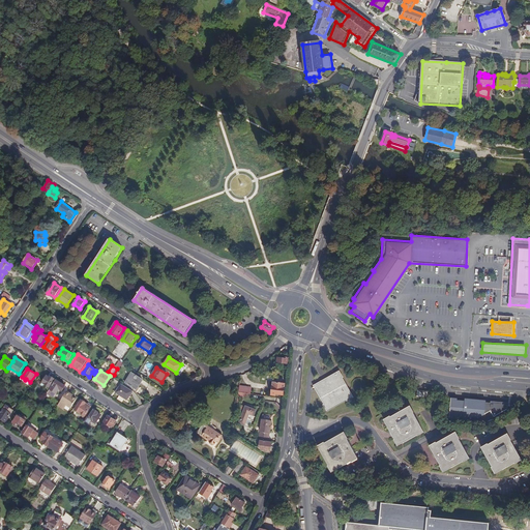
[(326,380),(314,386),(324,405),(323,406),(327,412),(347,401),(347,402),(354,398),(343,379),(344,378),(340,372),(326,380)]
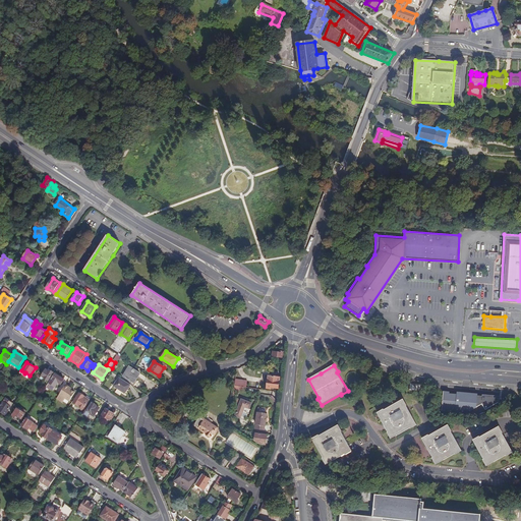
[(140,373),(129,366),(123,377),(132,383),(134,379),(135,380),(140,373)]
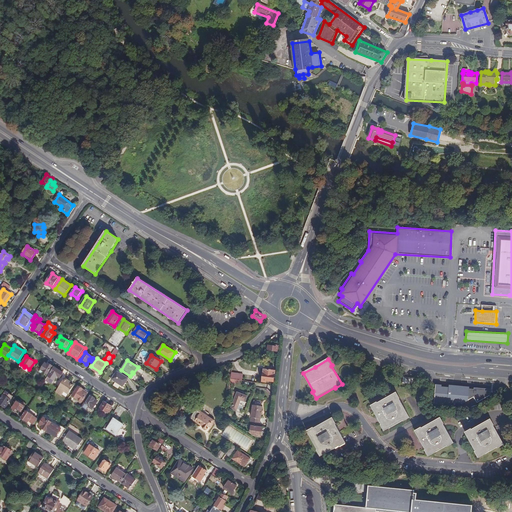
[(48,365),(45,363),(40,371),(43,374),(44,372),(48,374),(53,366),(49,363),(48,365)]
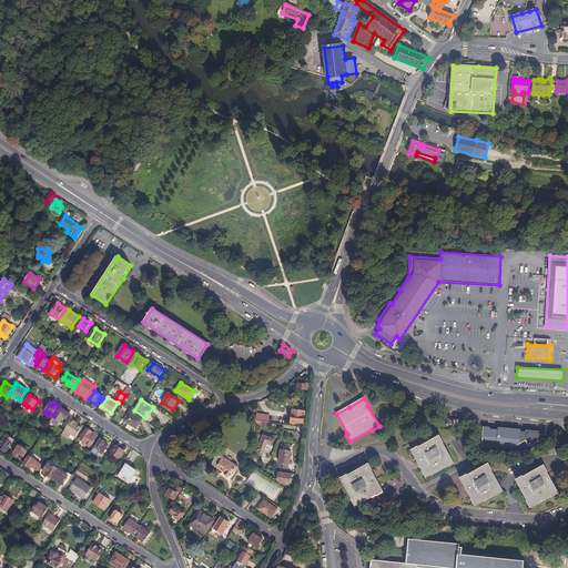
[(60,407),(50,423),(58,426),(63,417),(67,419),(71,414),(60,407)]
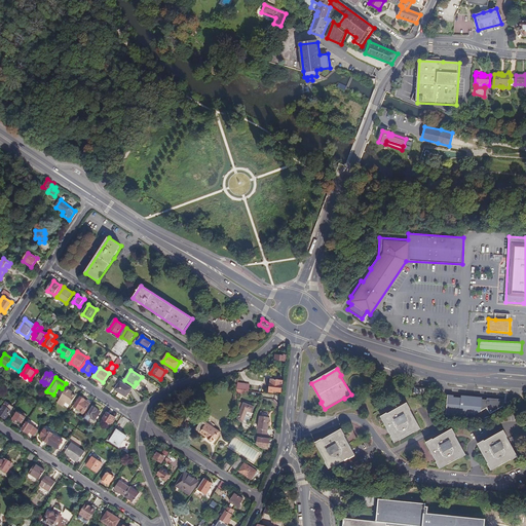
[(273,391),(282,392),(284,380),(271,379),(269,392),(273,392),(273,391)]
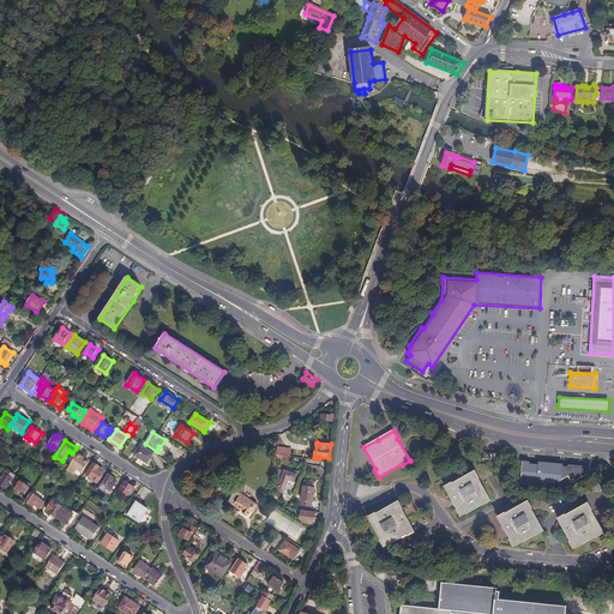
[(148,463),(155,453),(142,445),(136,455),(148,463)]
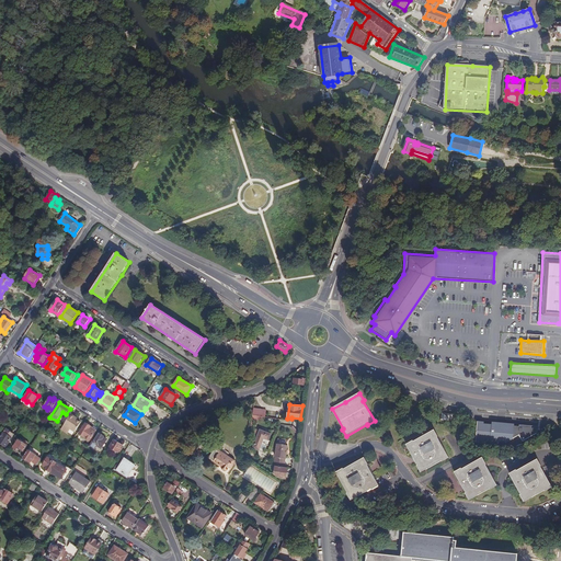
[(71,414),(65,424),(75,432),(81,423),(77,420),(73,418),(75,416),(71,414)]
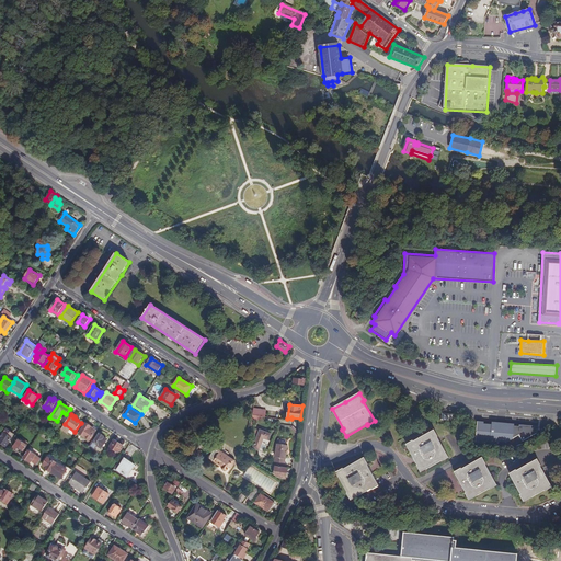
[(477,422),(476,443),(497,445),(497,442),(506,443),(518,435),(523,442),(537,434),(537,430),(537,426),(519,425),(519,426),(514,426),(514,424),(500,423),(492,423),(492,425),(483,424),(484,423),(477,422)]
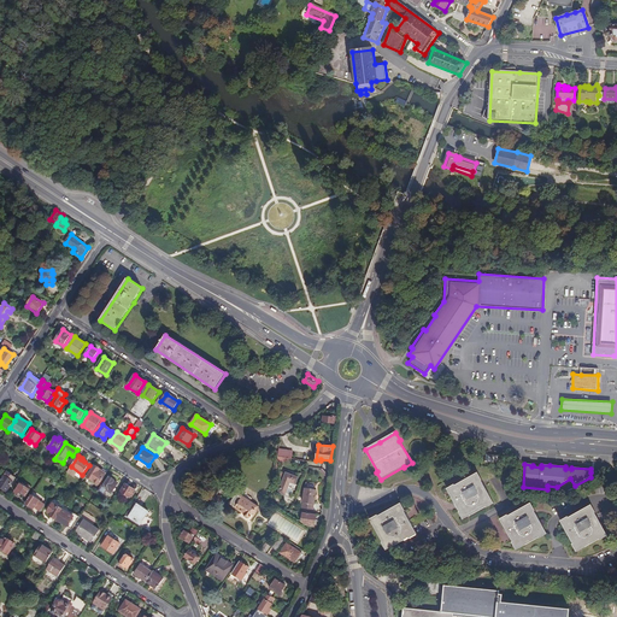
[(106,472),(95,465),(87,477),(99,485),(106,472)]
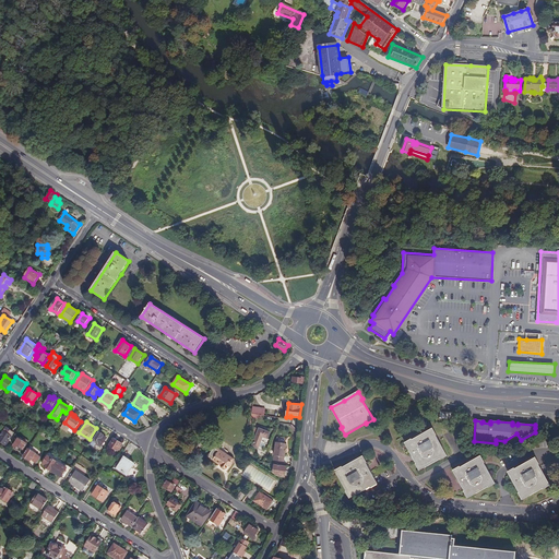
[(10,433),(4,430),(0,437),(0,441),(6,445),(15,431),(12,429),(10,433)]
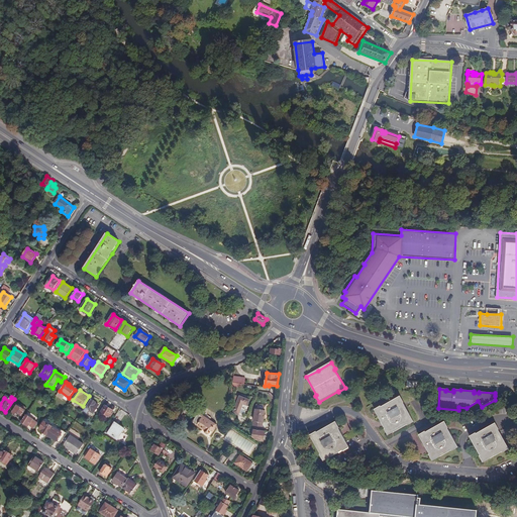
[(247,406),(249,400),(239,397),(233,413),(239,415),(243,404),(247,406)]
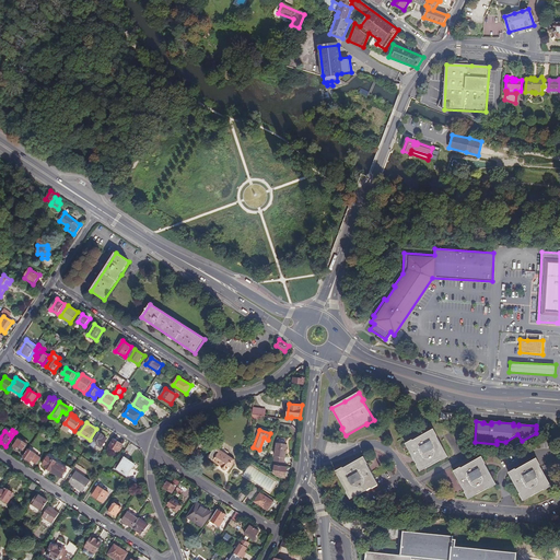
[(443,461),(448,457),(433,430),(415,441),(412,440),(407,444),(421,471),(442,459),(443,461)]
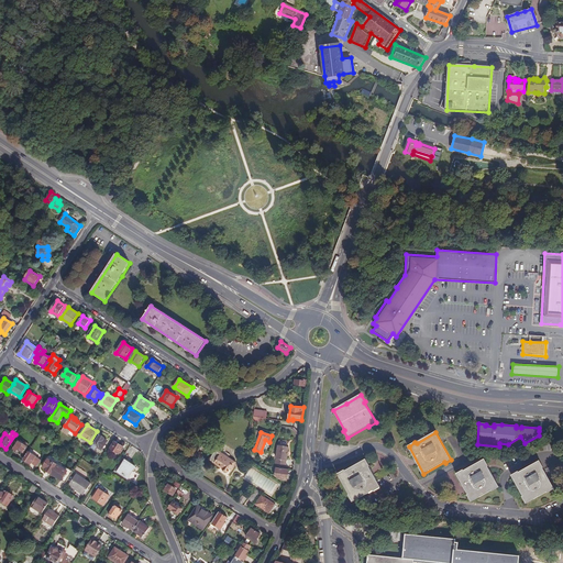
[(89,449),(96,452),(98,449),(102,451),(107,444),(109,441),(105,439),(100,435),(94,444),(92,443),(89,449)]
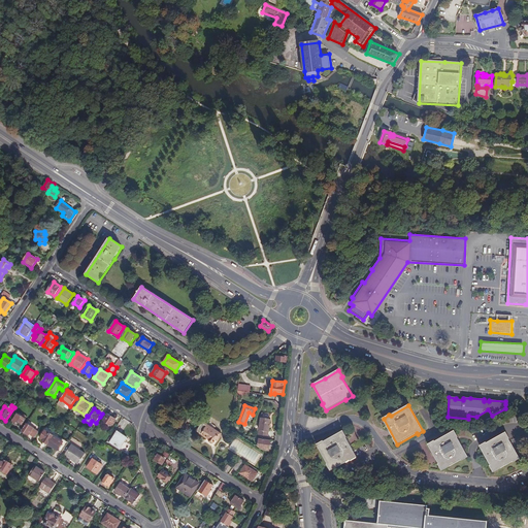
[(26,419),(19,414),(13,422),(17,424),(18,423),(22,425),(26,419)]
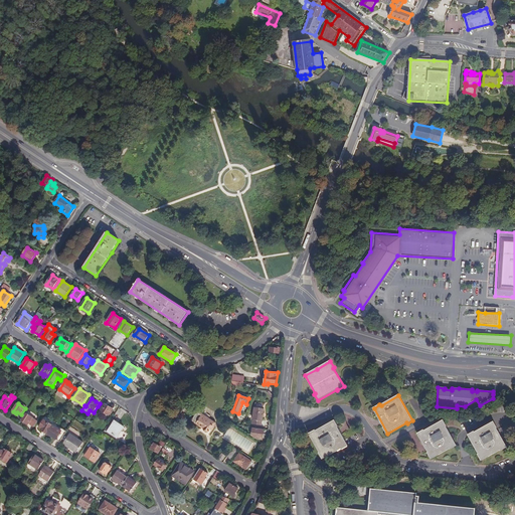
[(113,408),(106,404),(101,411),(108,415),(109,414),(111,415),(112,412),(111,411),(113,408)]
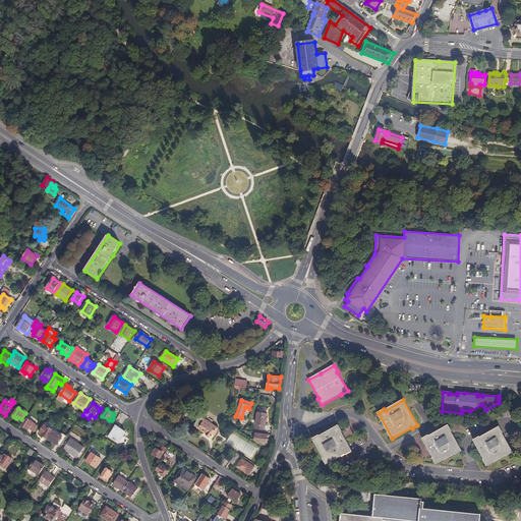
[(268,414),(257,412),(255,429),(265,431),(266,426),(268,414)]
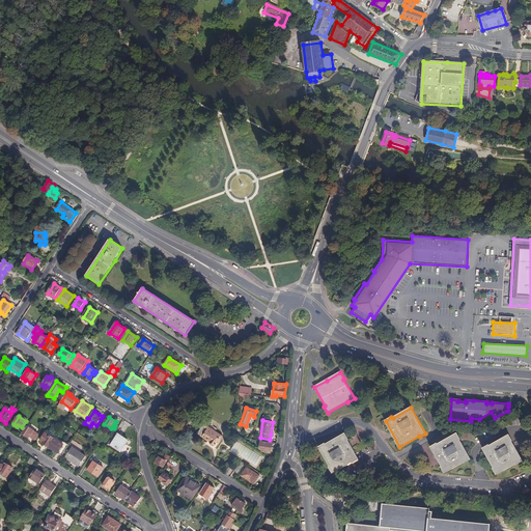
[(217,430),(205,423),(198,435),(211,442),(212,444),(214,446),(215,445),(218,442),(220,444),(222,441),(221,440),(223,437),(219,434),(219,435),(216,432),(217,430)]
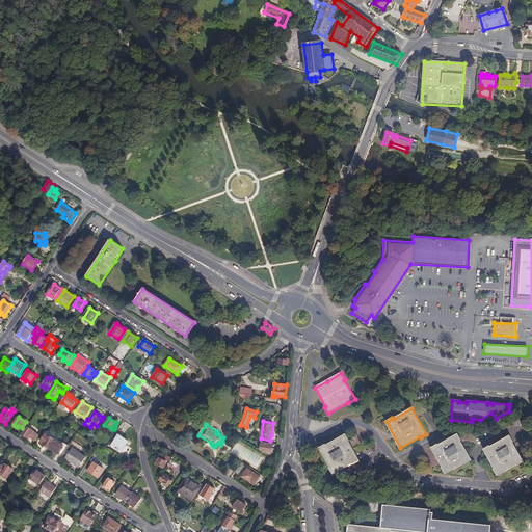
[(27,436),(35,442),(40,435),(27,427),(23,434),(27,437),(27,436)]
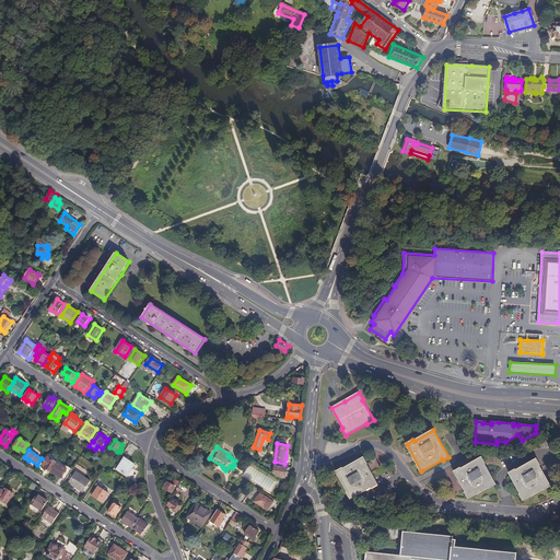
[(135,465),(121,456),(114,467),(128,476),(135,465)]
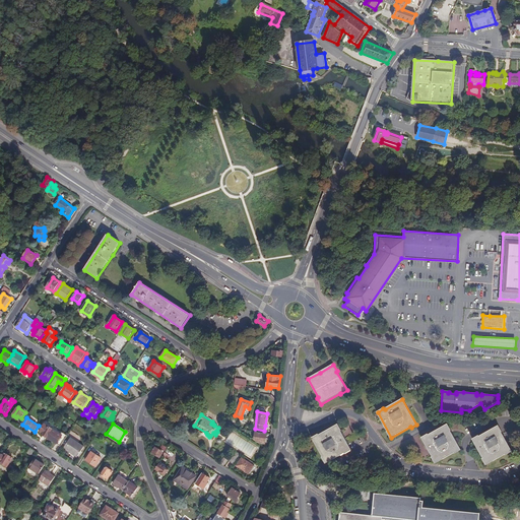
[(43,435),(61,447),(66,439),(45,425),(40,432),(44,434),(43,435)]
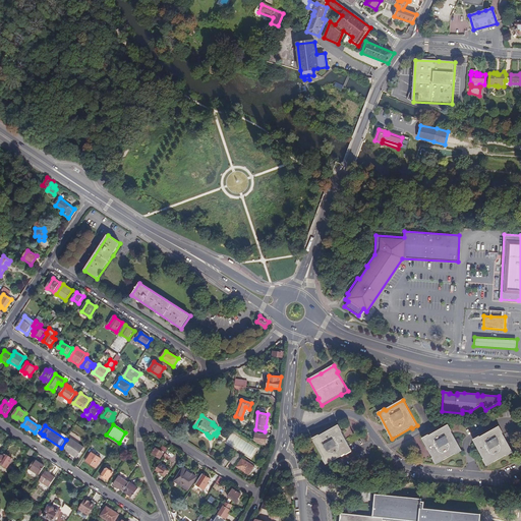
[(353,451),(340,425),(314,439),(328,464),(346,454),(347,454),(353,451)]
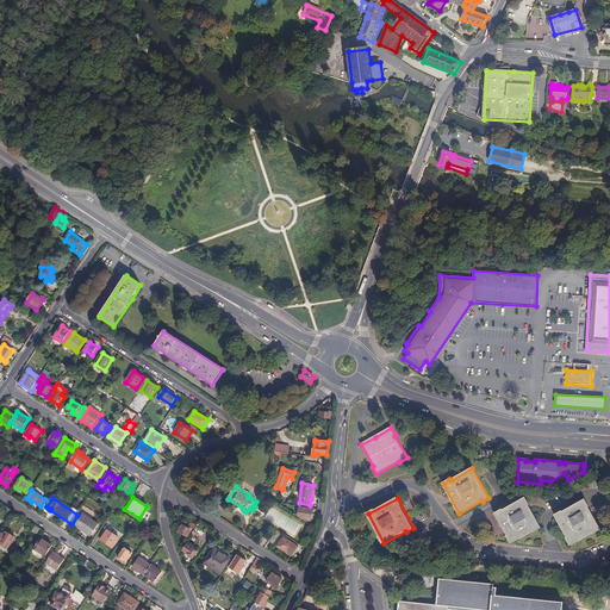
[(535,531),(541,528),(529,505),(526,498),(504,510),(503,509),(496,514),(511,543),(534,531),(535,531)]
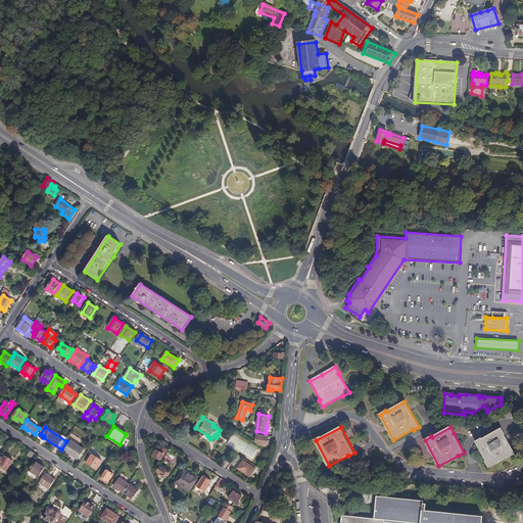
[(509,458),(516,455),(505,435),(506,435),(502,428),(483,439),(483,438),(476,442),(486,461),(486,462),(489,468),(508,458),(509,458)]
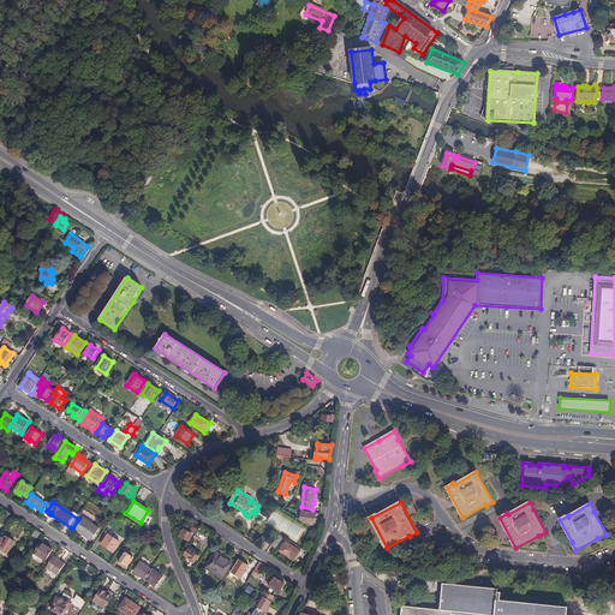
[(302,511),(300,521),(306,525),(314,525),(316,513),(302,511)]
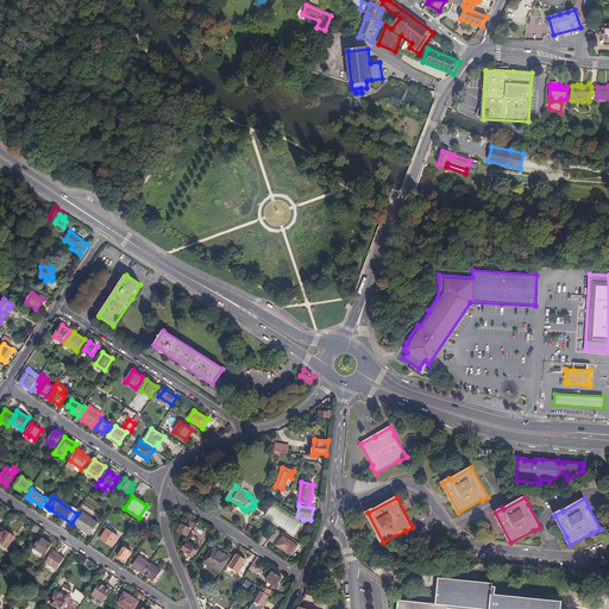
[(99,525),(83,514),(75,526),(86,533),(87,532),(92,535),(99,525)]
